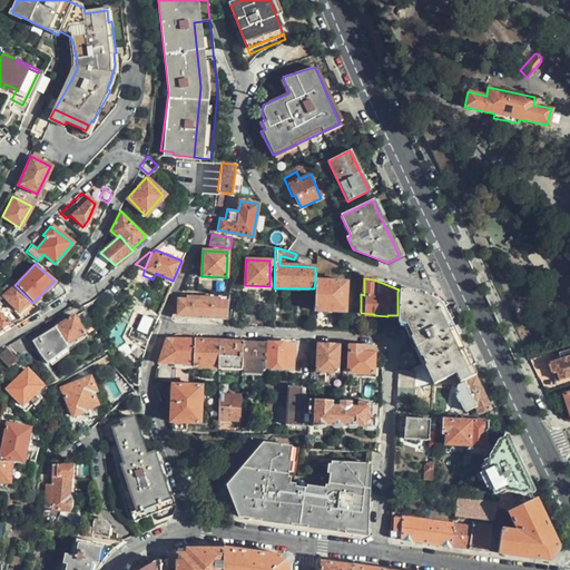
[(29,300),(15,285),(8,279),(0,286),(0,297),(2,296),(18,311),(29,300)]
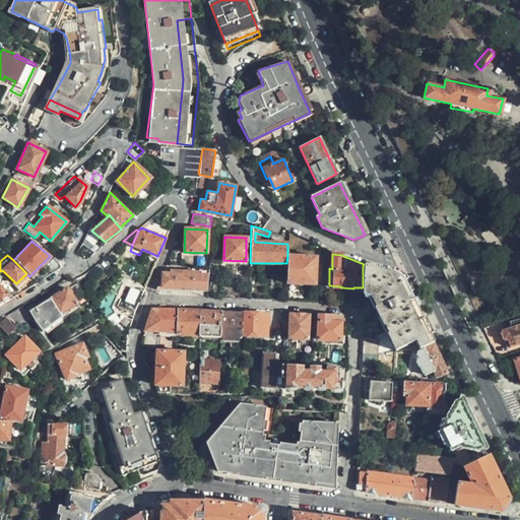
[(286,263),(286,283),(315,284),(316,257),(287,256),(286,263)]
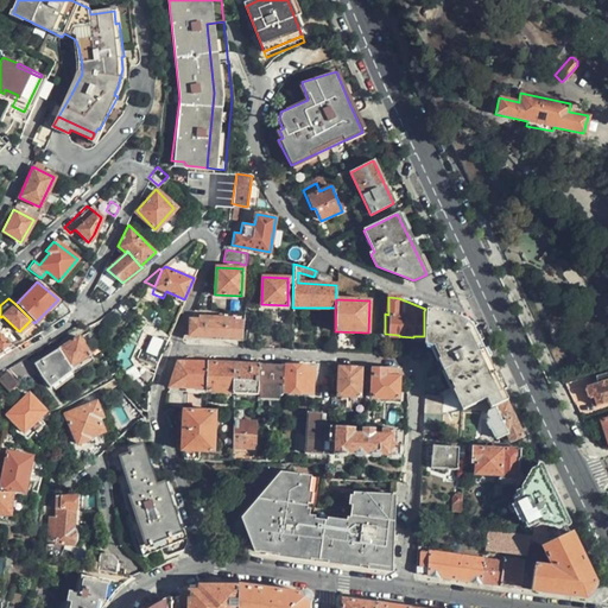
[(443,316),(424,311),(424,336),(424,343),(435,347),(441,360),(439,361),(448,379),(450,379),(455,391),(454,392),(462,410),(487,409),(506,399),(477,340),(473,329),(469,324),(462,320),(443,314),(443,316)]
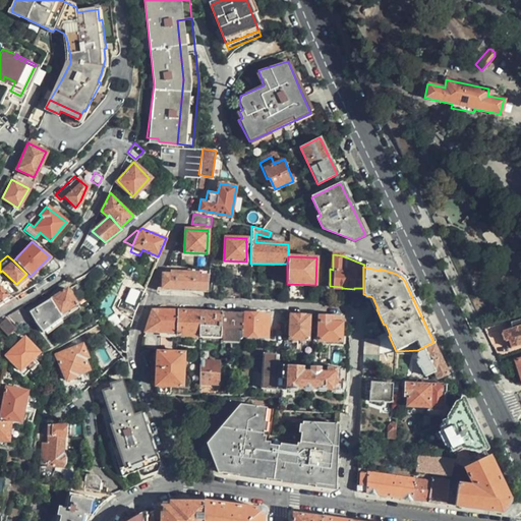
[(122,273),(118,269),(104,286),(109,290),(122,273)]
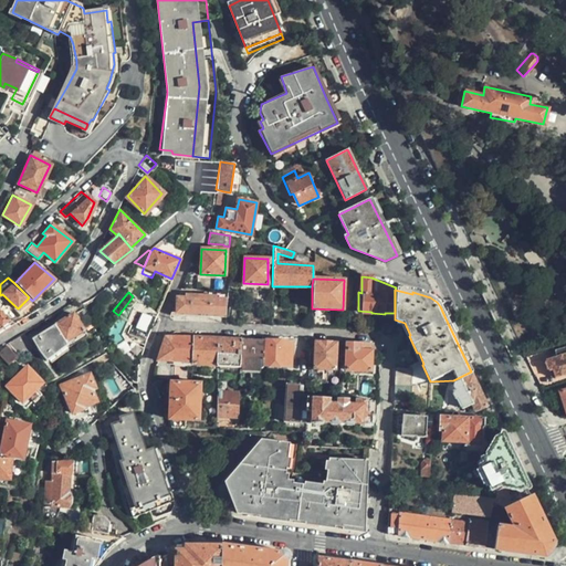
[(155,313),(161,296),(154,293),(148,307),(155,313)]
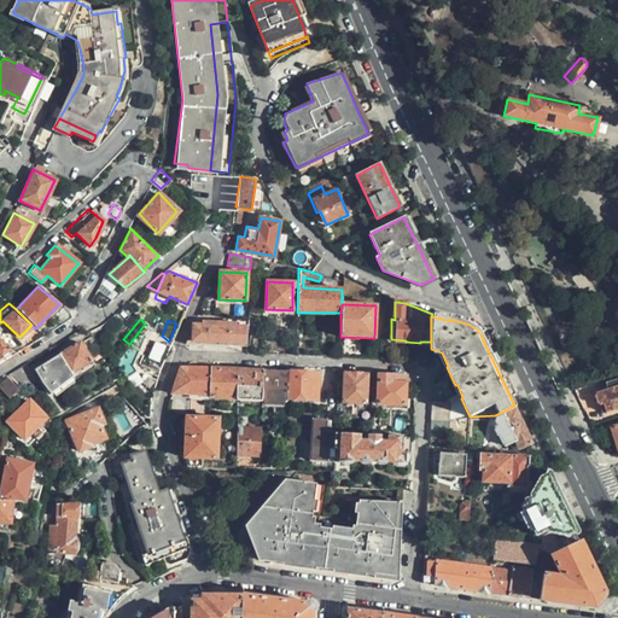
[(169,342),(170,343),(179,325),(176,324),(169,342)]
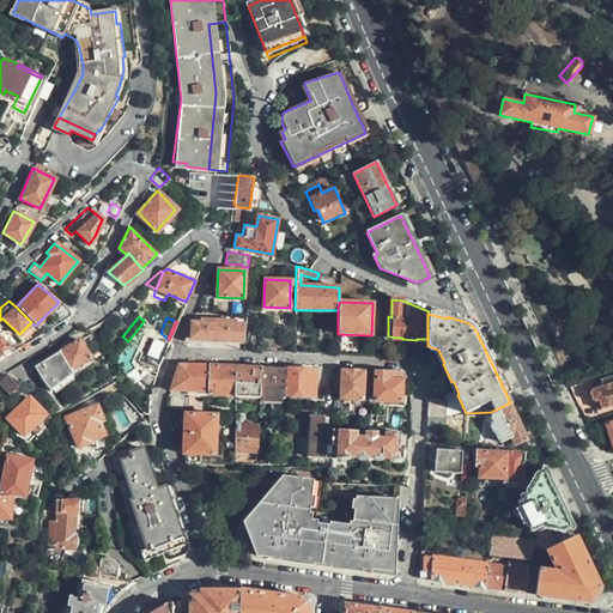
[(244,325),(190,321),(183,340),(243,343),(244,325)]
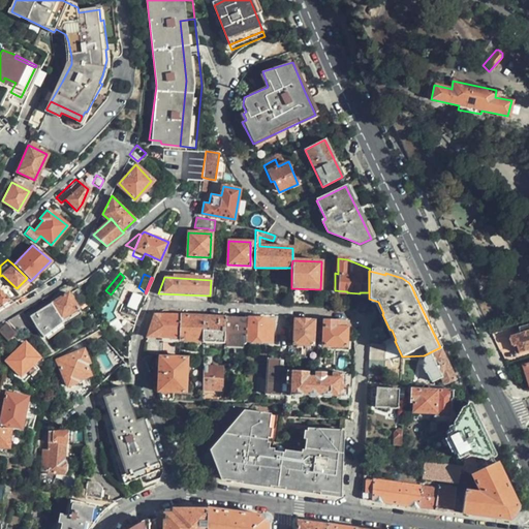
[(118,310),(136,317),(146,293),(145,292),(138,287),(127,279),(123,286),(128,288),(118,310)]
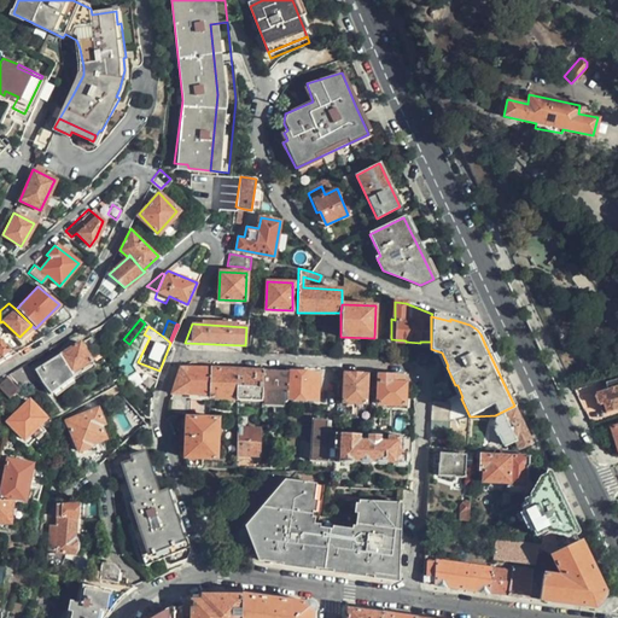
[(0,363),(15,354),(0,339),(0,363)]
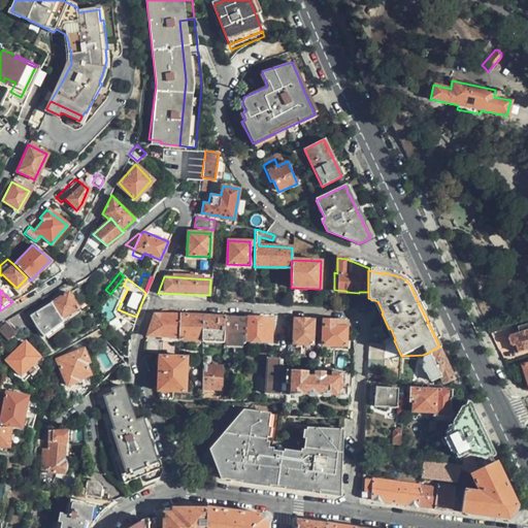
[(51,303),(61,320),(77,307),(67,292),(51,303)]
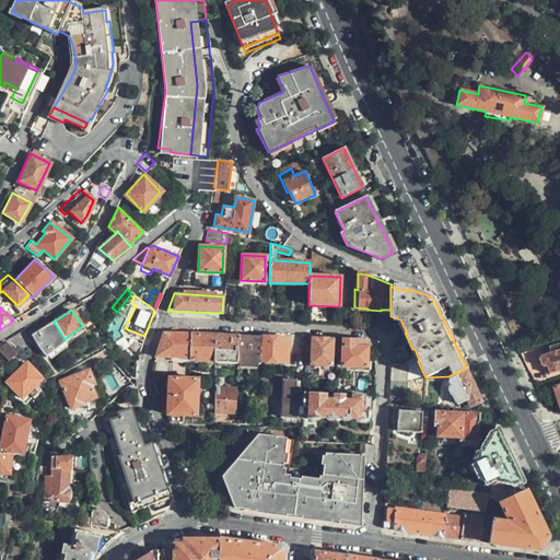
[(66,342),(65,339),(54,322),(32,337),(37,347),(45,357),(66,342)]
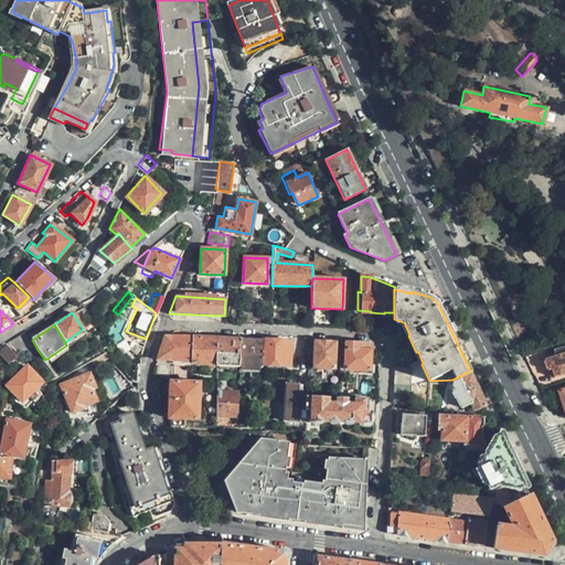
[(166,334),(156,359),(190,360),(191,337),(191,331),(174,330),(166,334)]
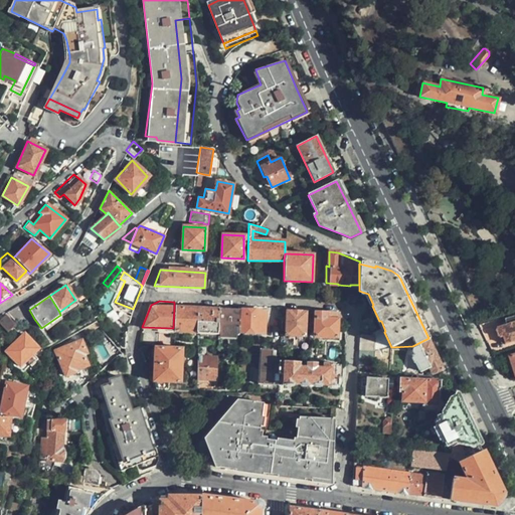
[(7,312),(17,323),(27,316),(20,304),(7,312)]
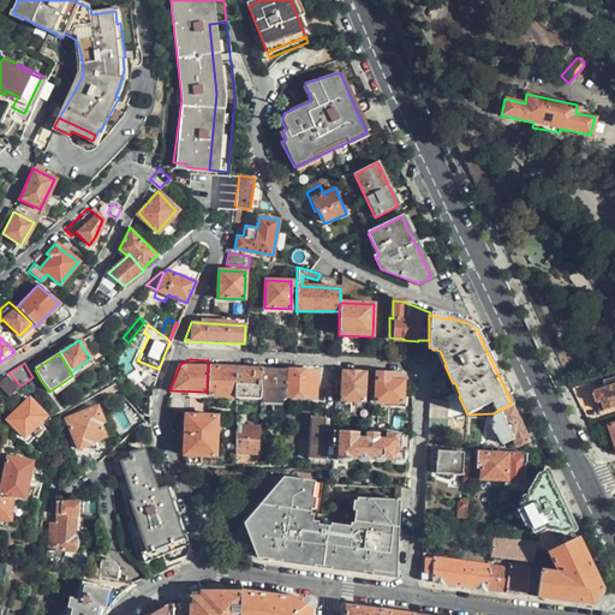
[(207,395),(234,395),(236,368),(208,366),(207,392),(207,395)]
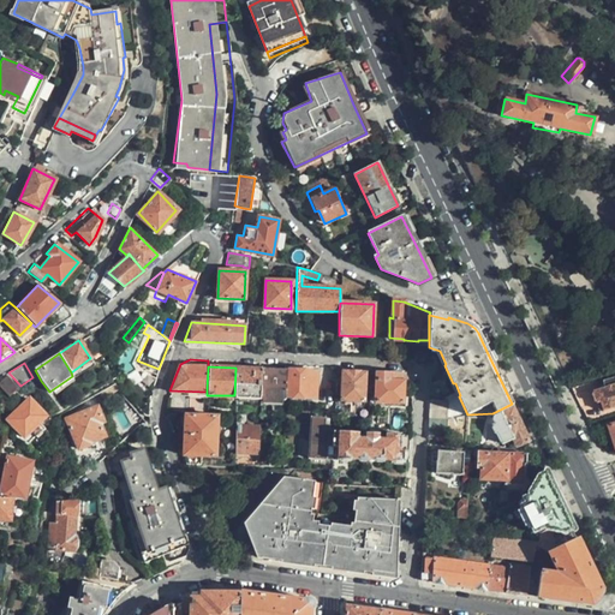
[(234,395),(234,398),(260,399),(260,396),(261,369),(236,368),(234,395)]
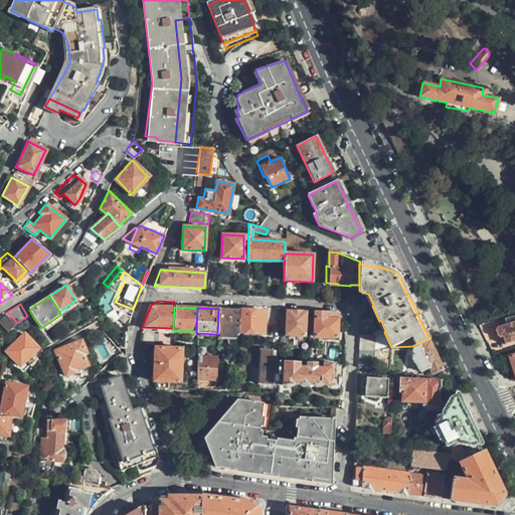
[(237,332),(241,332),(241,310),(218,309),(217,332),(237,332)]
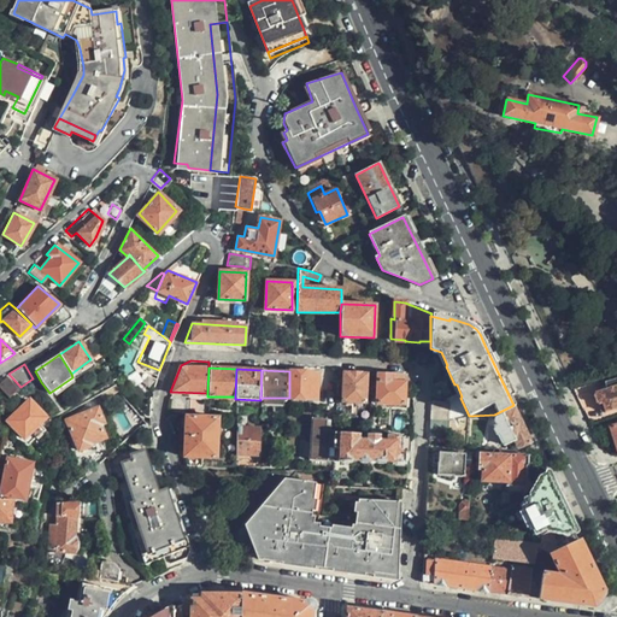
[(311,371),(289,370),(289,371),(289,398),(316,399),(318,372),(311,372),(311,371)]
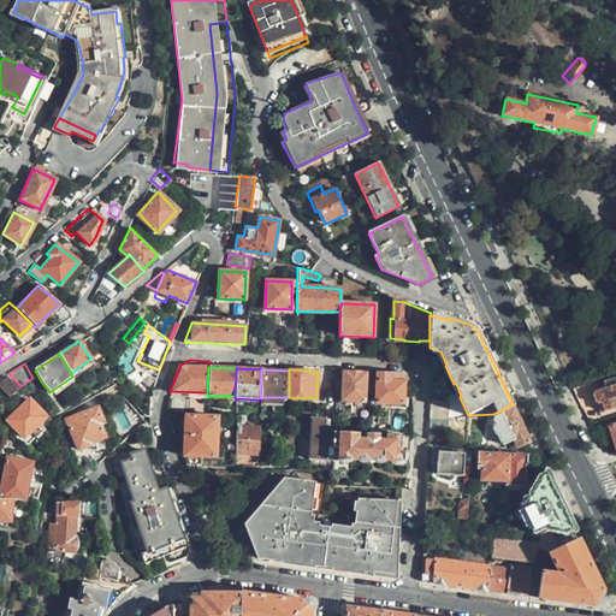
[(365,401),(366,373),(344,372),(342,400),(365,401)]
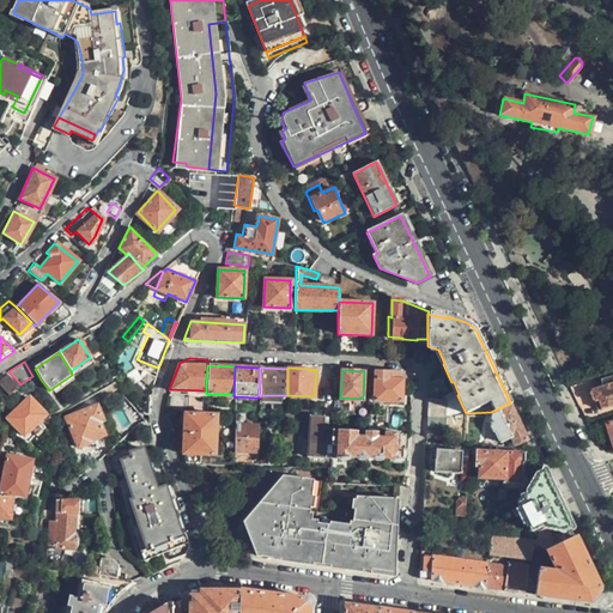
[(402,374),(370,372),(369,386),(376,384),(375,400),(401,401),(402,374)]
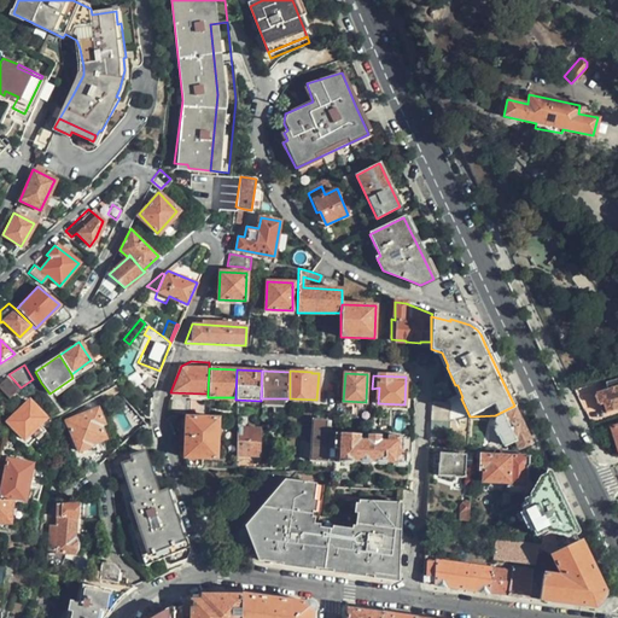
[(0,389),(7,397),(16,389),(6,377),(0,383),(0,389)]
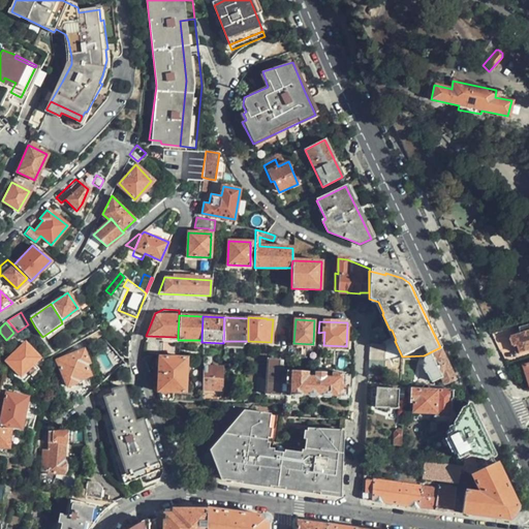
[(520,334),(511,336),(509,338),(507,340),(509,343),(512,346),(516,346),(518,351),(519,353),(527,350),(528,349),(528,328),(528,325),(518,328),(520,334)]
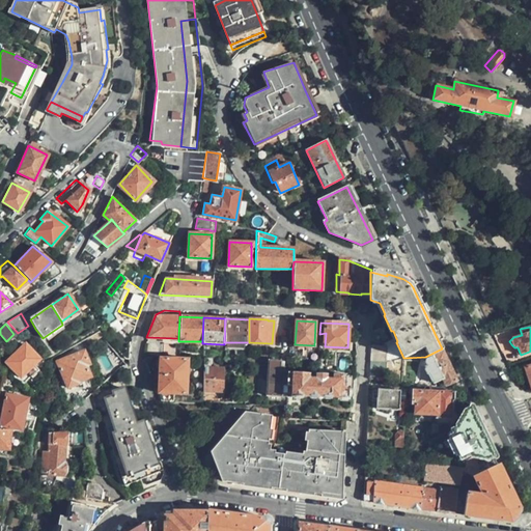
[(20,378),(38,360),(24,344),(5,362),(20,378)]
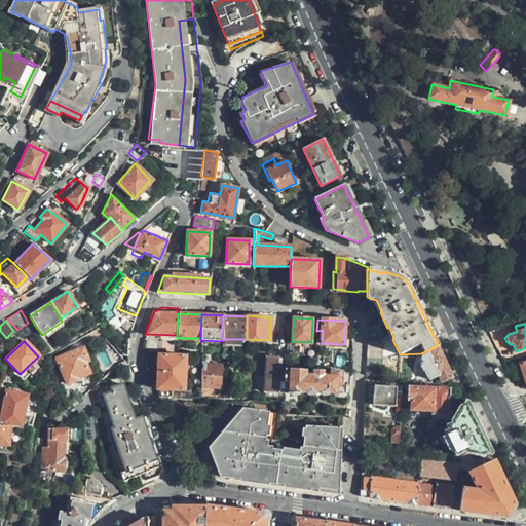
[(367,342),(366,375),(381,376),(383,343),(367,342)]
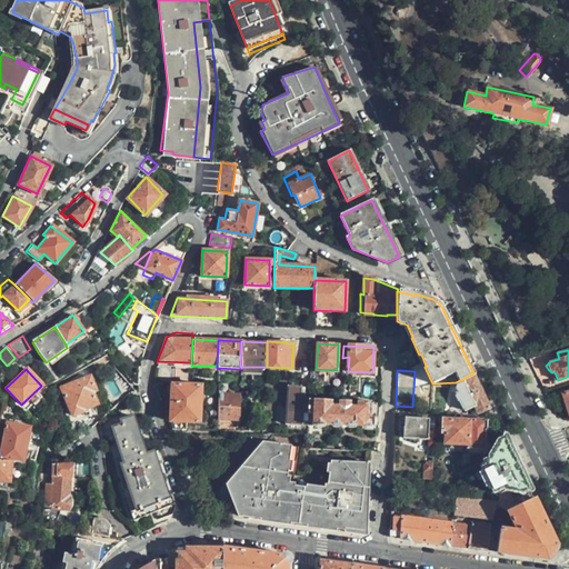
[(480,411),(489,407),(475,376),(458,383),(456,386),(456,388),(457,389),(460,391),(457,393),(465,410),(475,406),(477,411),(480,411)]
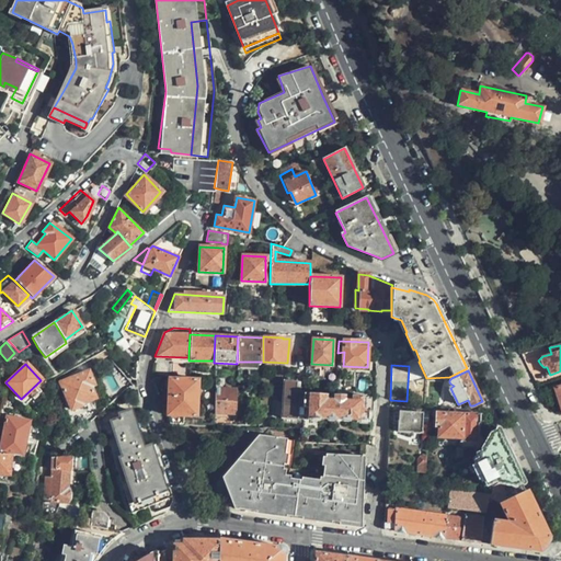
[(93,384),(88,371),(59,382),(70,409),(81,405),(81,403),(94,398),(90,386),(93,384)]
